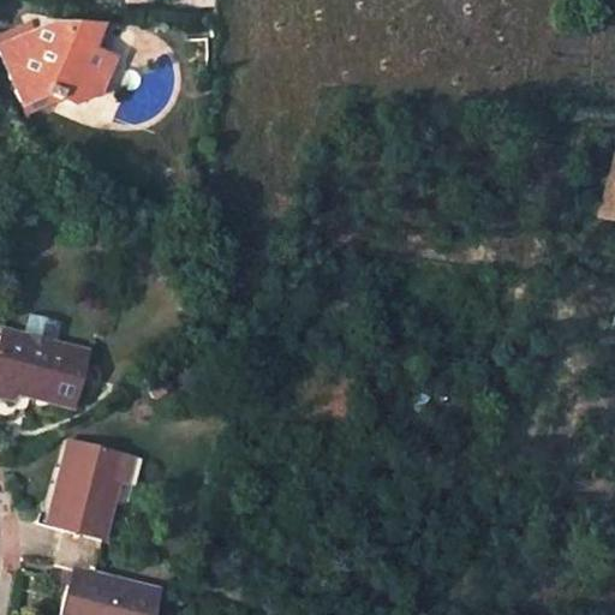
[(31,24),(0,36),(0,47),(35,34),(31,24)]
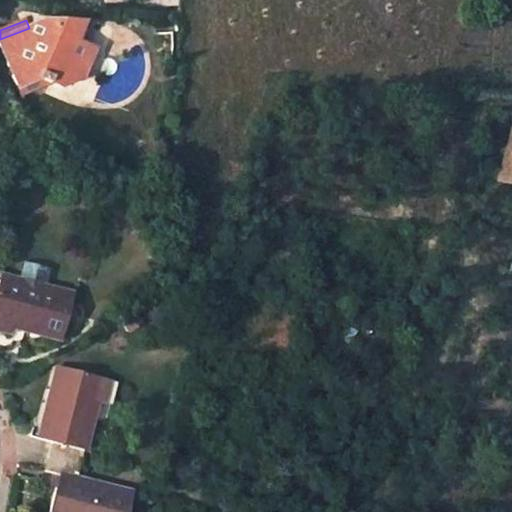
[(62,85),(82,77),(94,49),(84,44),(75,40),(81,23),(59,22),(56,27),(48,24),(43,36),(34,40),(29,28),(0,39),(0,46),(18,89),(40,80),(49,84),(51,81),(62,85)]
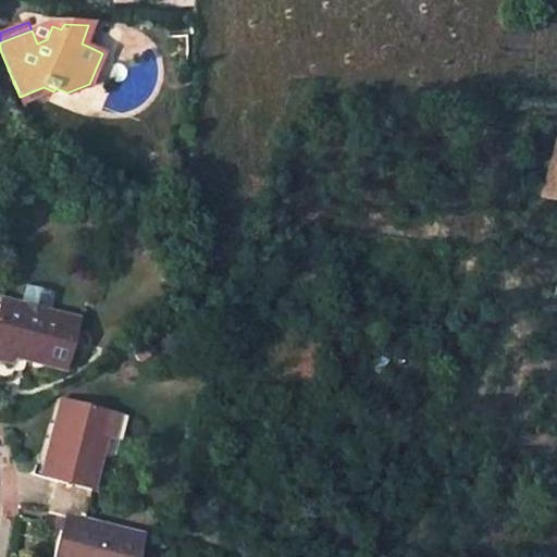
[(47,39),(52,26),(47,24),(32,31),(37,44),(47,39)]
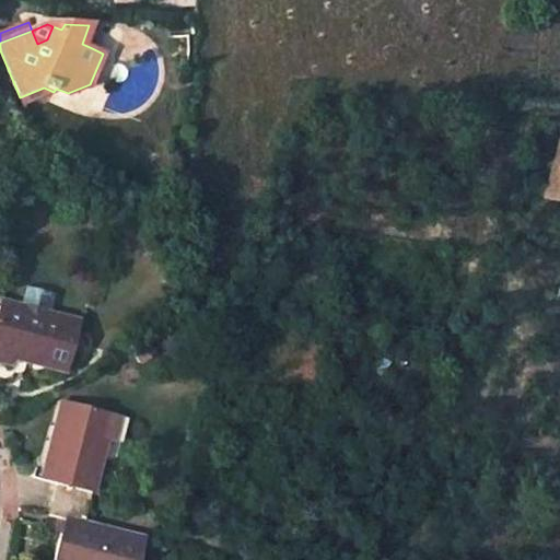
[(89,25),(82,44),(92,48),(101,25),(89,25)]
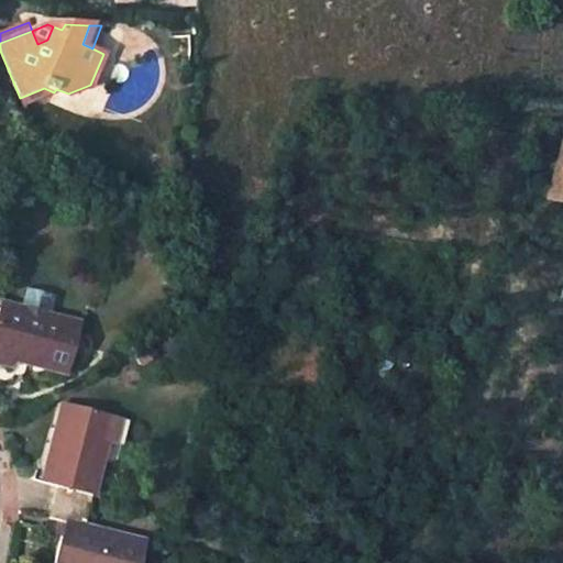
[(24,107),(53,94),(54,92),(44,88),(20,98),(24,107)]
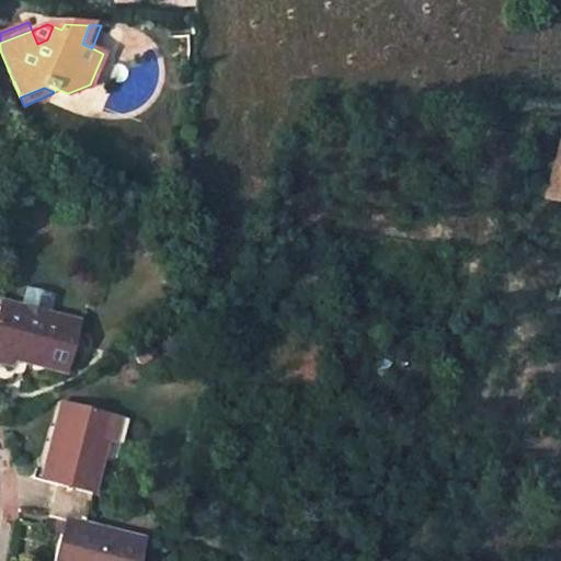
[(26,286),(21,308),(49,316),(55,294),(26,286)]
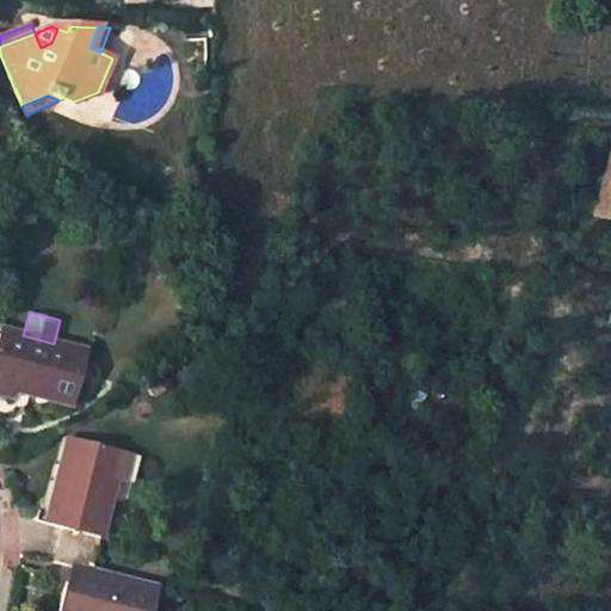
[(0,386),(13,390),(73,406),(87,353),(54,344),(23,335),(0,329),(4,320),(0,319),(0,386)]
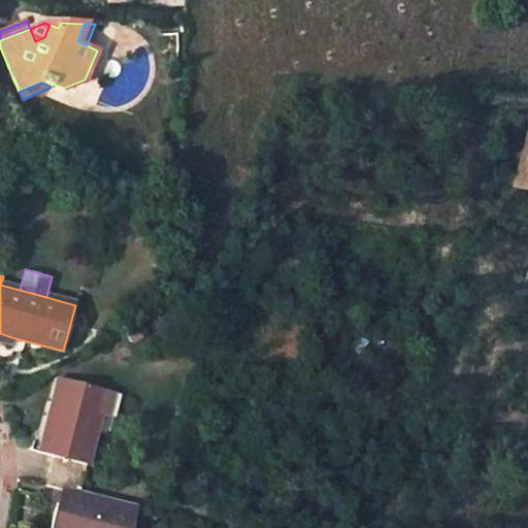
[(0,333),(0,342),(9,345),(11,337),(0,333)]
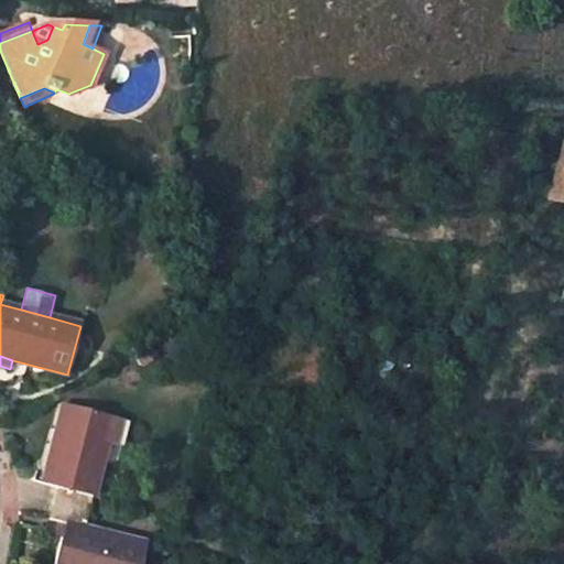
[(112,419),(62,405),(42,484),(56,488),(53,503),(89,513),(93,497),(106,443),(112,419)]
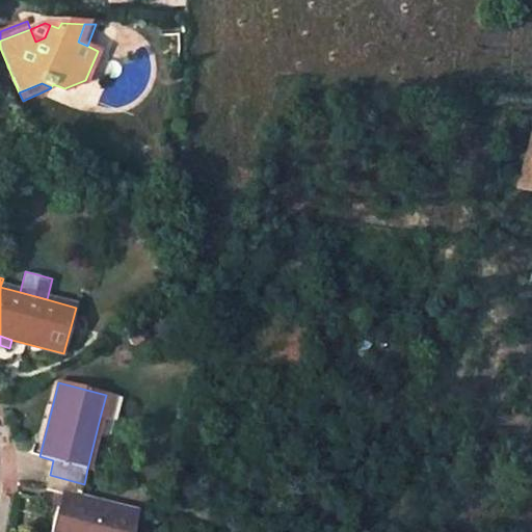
[(100,418),(108,420),(114,397),(106,395),(100,418)]
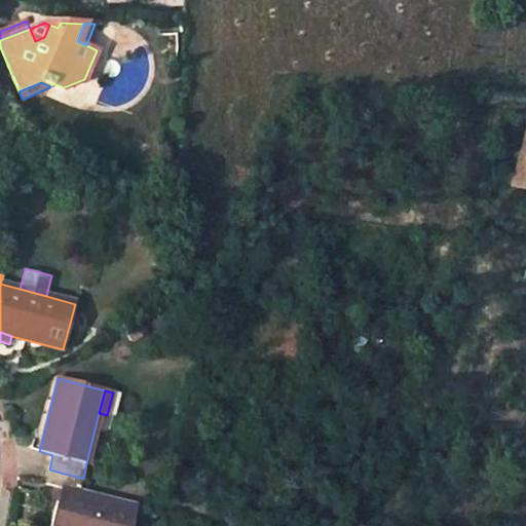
[(83,479),(49,470),(45,485),(60,488),(59,491),(57,501),(49,525),(129,525),(135,508),(79,493),(83,479)]
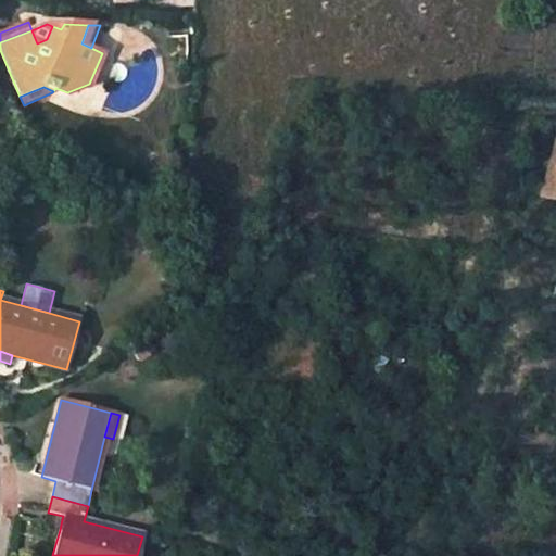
[(62,519),(55,518),(53,528),(60,530),(62,519)]
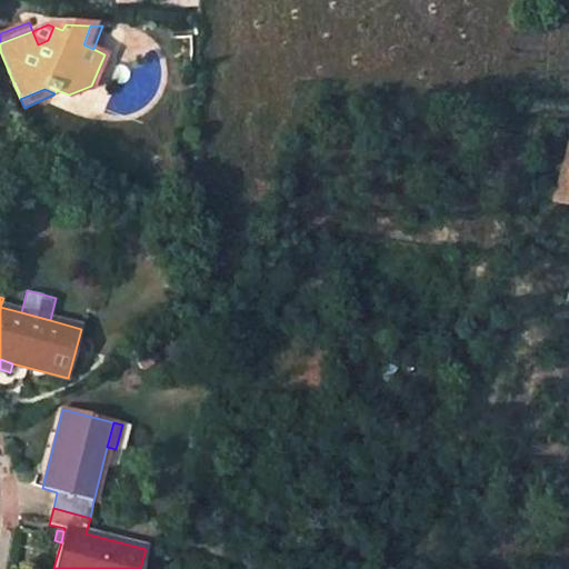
All buildings are outlined.
